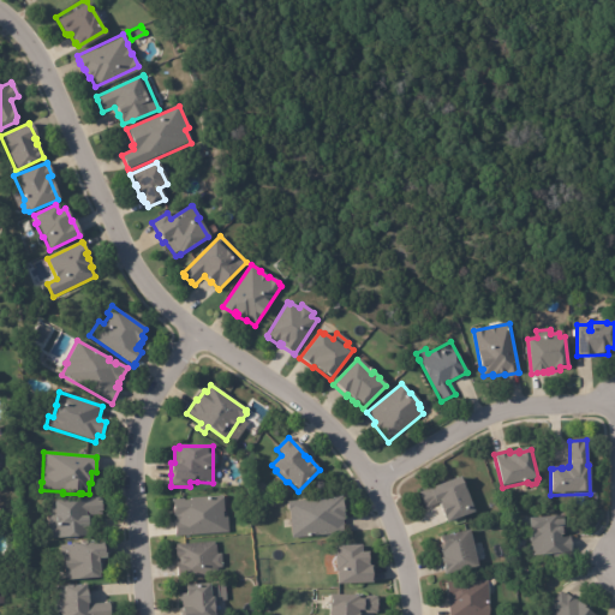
[(473,514),(446,525),(439,506),(440,506),(440,503),(425,509),(419,494),(459,478),(473,514)]
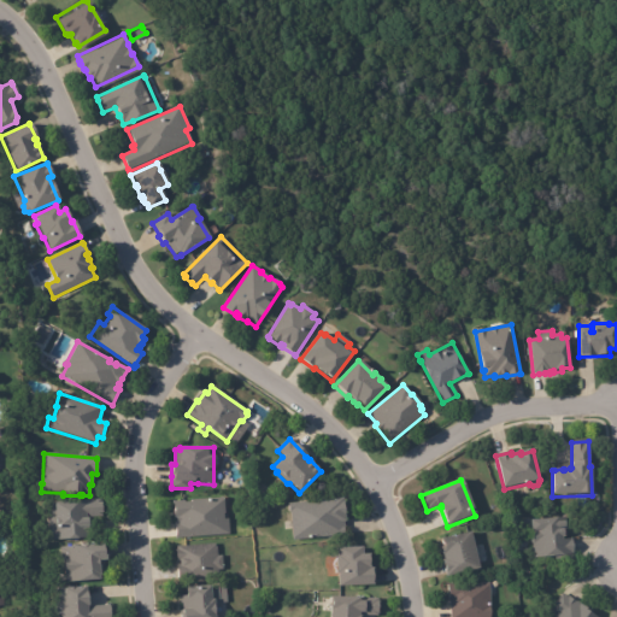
[(224,519),(224,521),(228,519),(229,535),(175,540),(175,523),(175,519),(177,519),(177,518),(174,518),(172,501),(183,501),(183,504),(192,503),(192,500),(223,499),(224,515),(223,515),(224,519)]
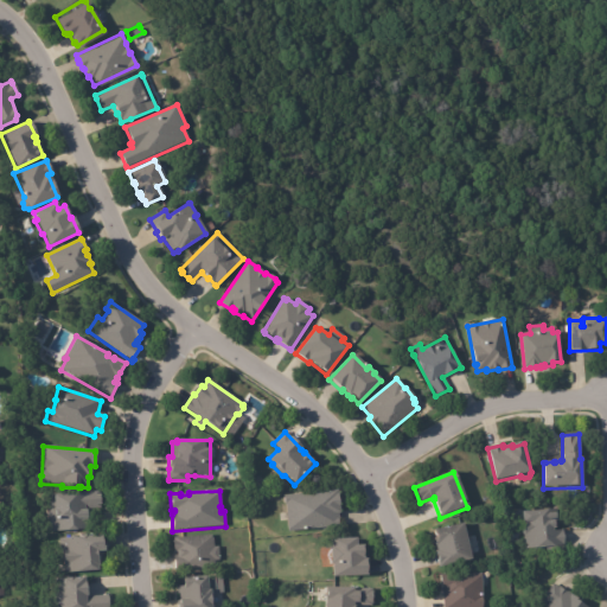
[(338,508),(339,513),(338,515),(339,528),(288,534),(286,505),(285,505),(283,496),(337,491),(338,508)]
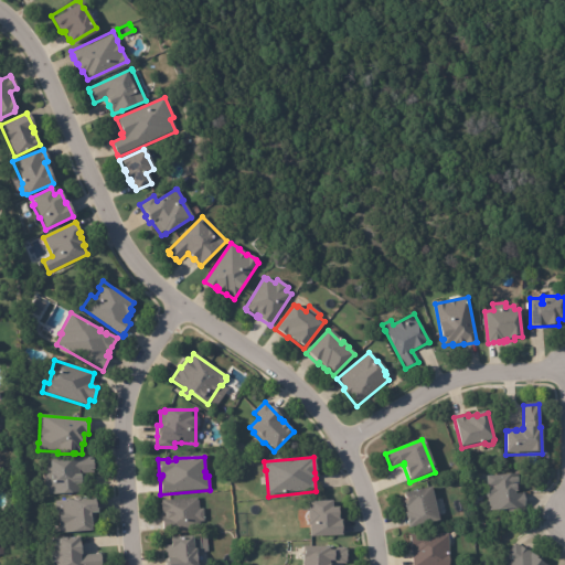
[(92,473),(78,475),(81,494),(45,497),(42,461),(91,458),(93,473),(92,473)]
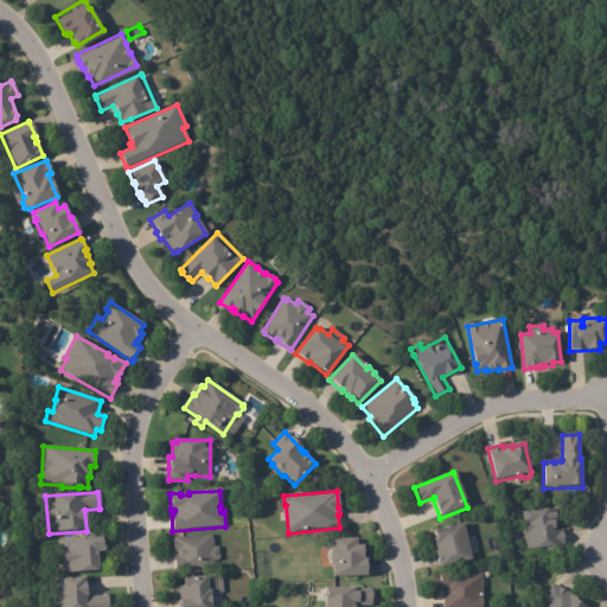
[(557,522),(557,528),(555,528),(555,530),(553,530),(554,532),(562,531),(563,544),(562,545),(562,547),(528,550),(526,547),(524,547),(523,536),(522,534),(522,524),(522,522),(522,513),(556,510),(557,522)]
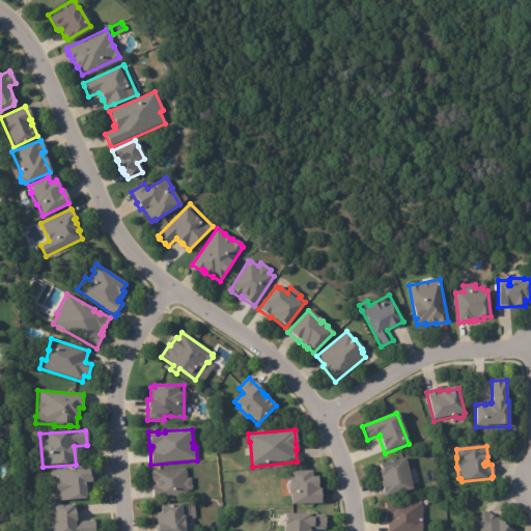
[(409,470),(410,472),(408,472),(412,491),(383,497),(382,494),(383,494),(381,486),(380,486),(379,480),(381,479),(379,470),(380,470),(379,465),(404,458),(406,463),(408,463),(409,470)]
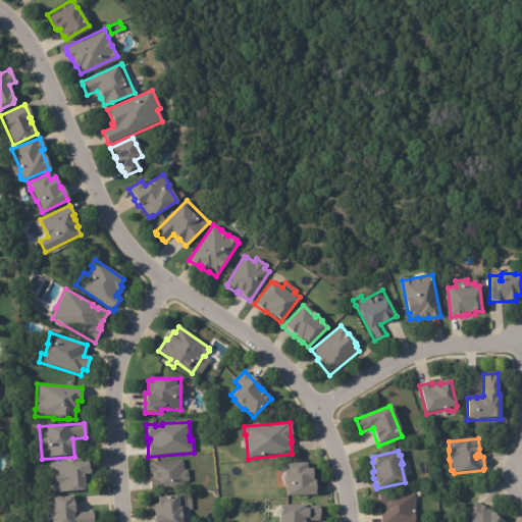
[(313,481),(314,493),(315,493),(315,497),(285,498),(285,486),(284,486),(283,473),(279,473),(278,460),(288,460),(288,465),(306,464),(306,471),(312,471),(313,481)]
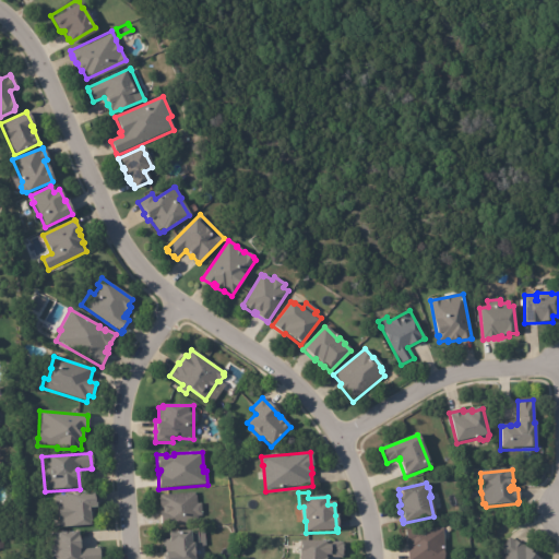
[(92,494),(93,500),(95,500),(95,509),(93,509),(94,522),(88,523),(88,527),(60,528),(59,522),(57,522),(56,509),(55,509),(54,496),(92,494)]
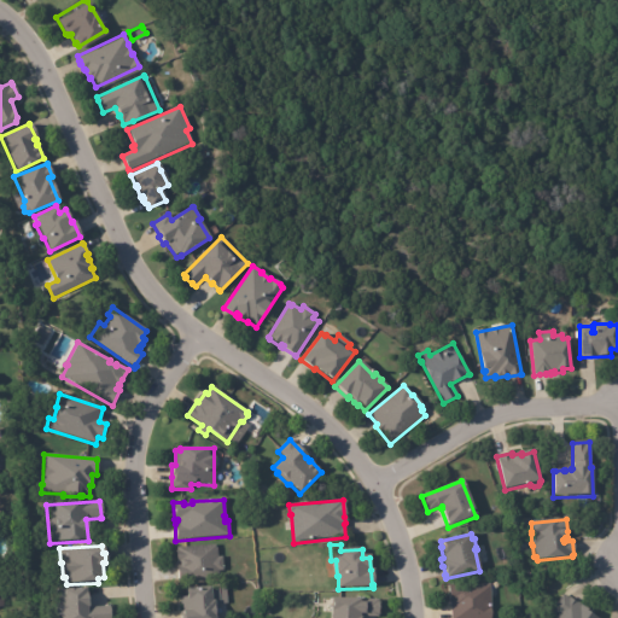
[(178,579),(176,566),(179,566),(179,564),(176,564),(175,552),(178,552),(176,548),(215,546),(215,548),(216,548),(217,558),(222,558),(222,571),(219,572),(219,577),(178,581),(178,579)]
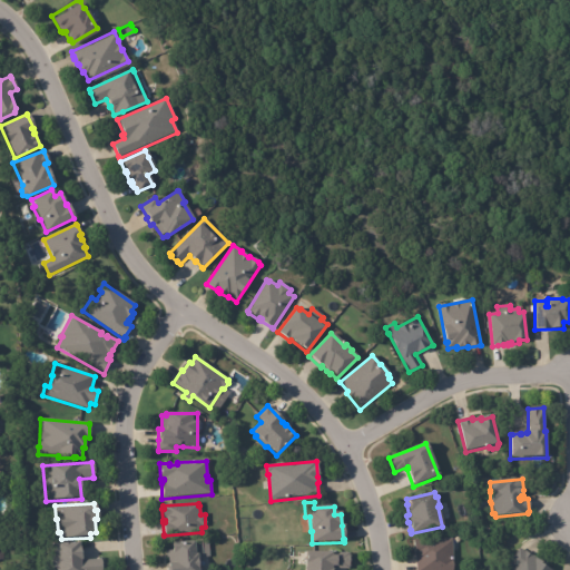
[(452,551),(452,569),(416,569),(416,561),(415,556),(414,556),(414,550),(413,542),(452,540),(452,551)]
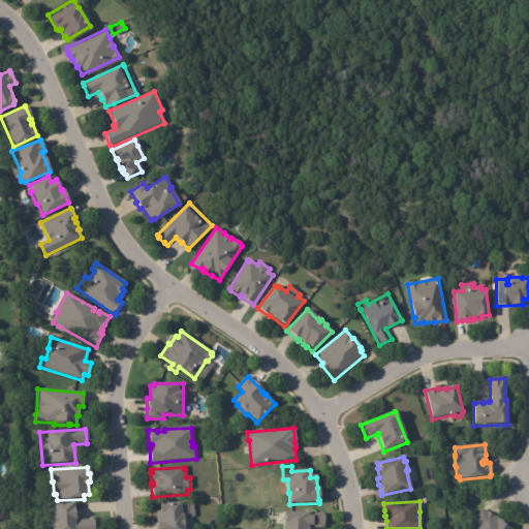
[(193,518),(183,518),(183,528),(155,528),(154,510),(159,510),(158,505),(193,502),(194,518),(193,518)]
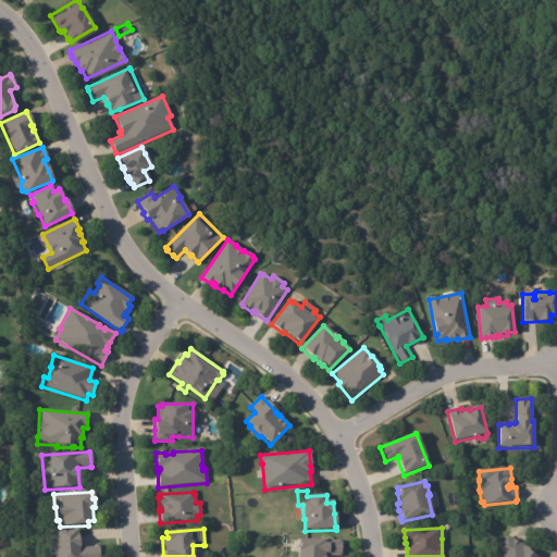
[(97,548),(98,548),(98,556),(49,556),(48,533),(76,531),(77,545),(78,545),(78,549),(97,548)]
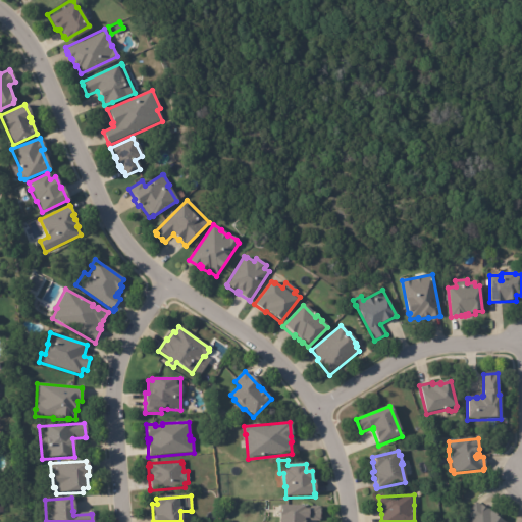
[(476,503),(480,506),(481,505),(481,506),(486,509),(491,512),(490,513),(497,517),(496,518),(502,521),(470,521),(472,520),(467,516),(475,503),(476,503)]
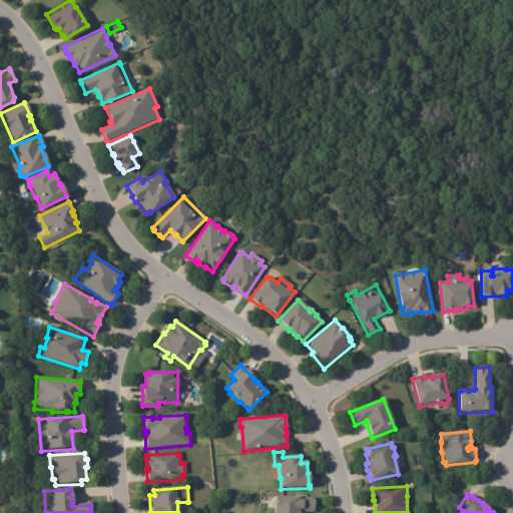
[(312,512),(298,511),(297,512),(274,512),(275,497),(314,498),(313,512),(312,512)]
